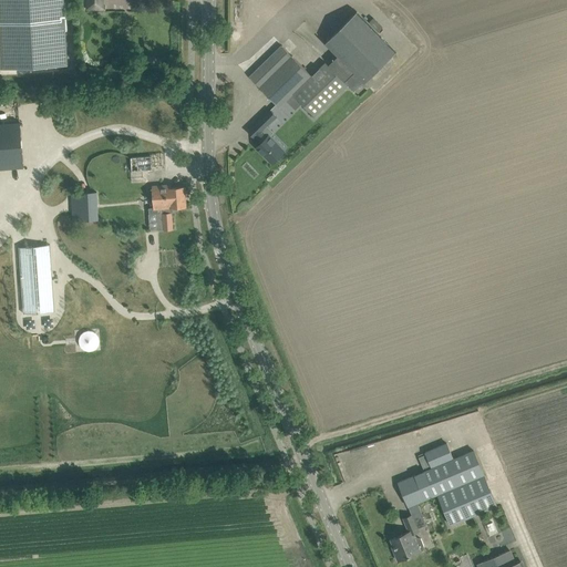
[(0,0),(0,59),(72,55),(68,0),(0,0)]
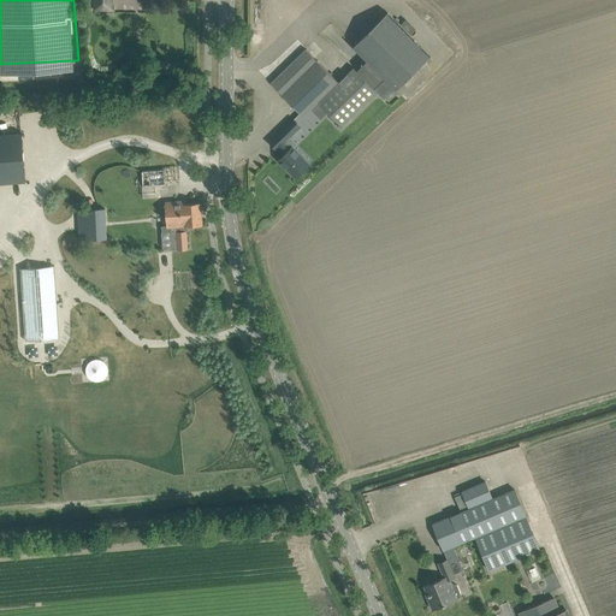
[(113,6),(112,0),(94,0),(95,10),(114,10),(114,6),(113,6)]
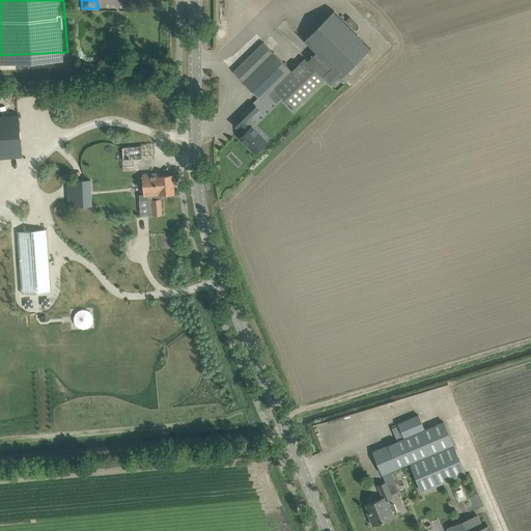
[(296,110),(326,80),(332,85),(340,76),(341,77),(371,48),(335,11),(305,39),(316,52),(308,60),(305,58),(290,71),(263,44),(234,72),(261,100),(268,93),(277,103),(283,96),(296,110)]
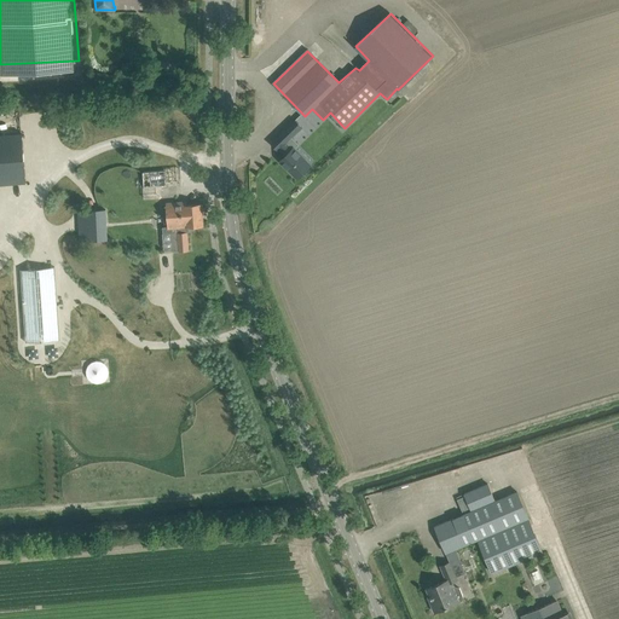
[(298,178),(306,169),(310,166),(294,149),(293,151),(287,145),(291,140),(283,132),(272,143),(279,150),(281,149),(287,155),(281,161),(298,178)]
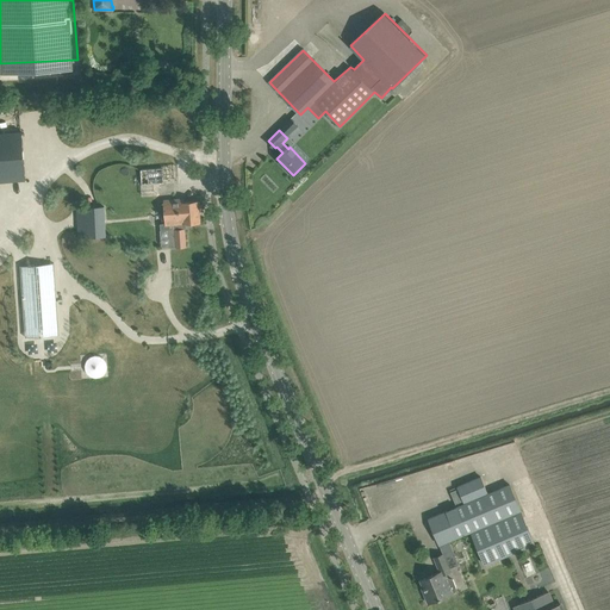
[(23,135),(0,136),(0,184),(26,182),(23,135)]
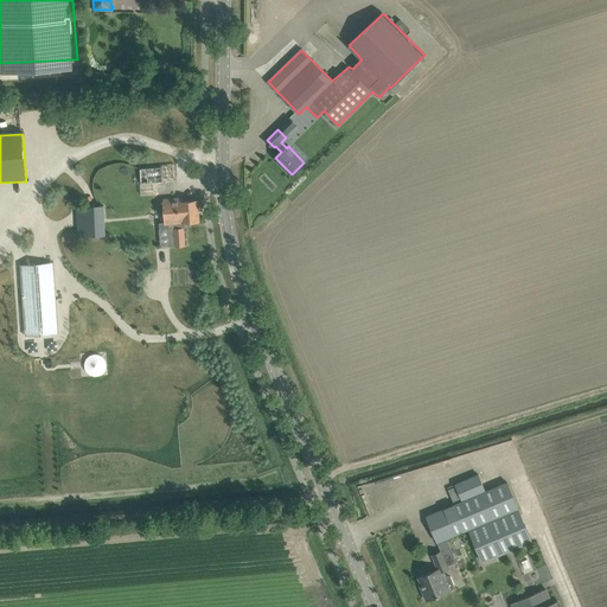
[(161,167),(139,168),(140,184),(163,183),(161,167)]
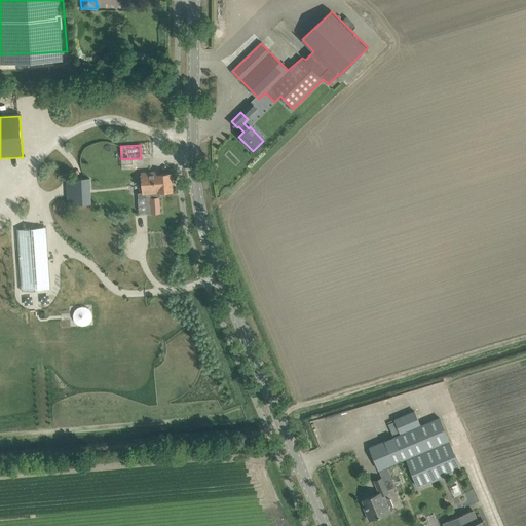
[(144,193),(159,192),(173,191),(172,174),(158,175),(158,172),(142,174),(144,193)]
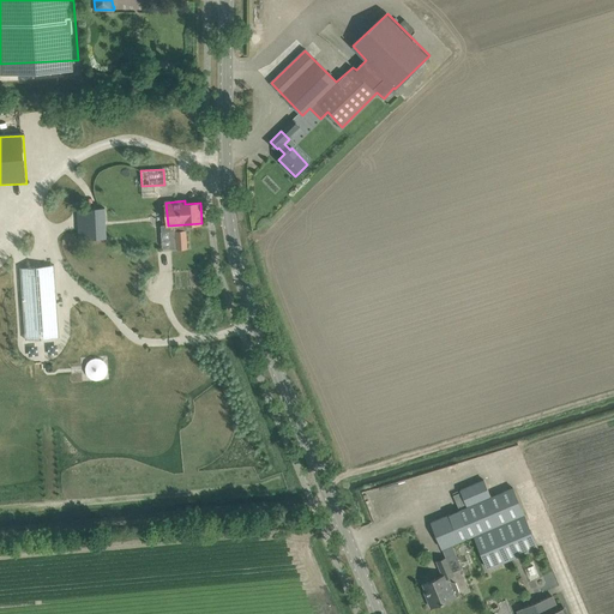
[(108,238),(107,210),(73,209),(73,216),(78,216),(79,239),(108,238)]
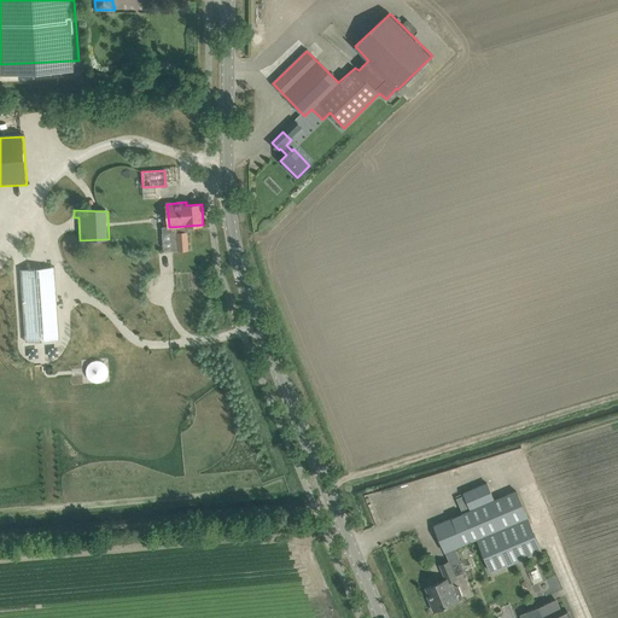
[(181,251),(190,250),(187,226),(169,227),(170,235),(180,234),(181,251)]
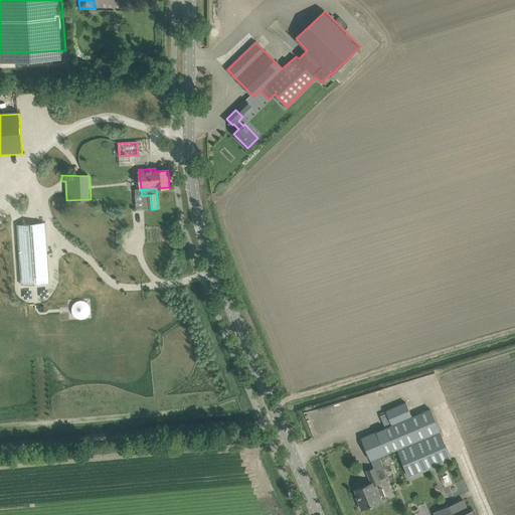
[(13,217),(0,218),(0,280),(17,279),(13,217)]
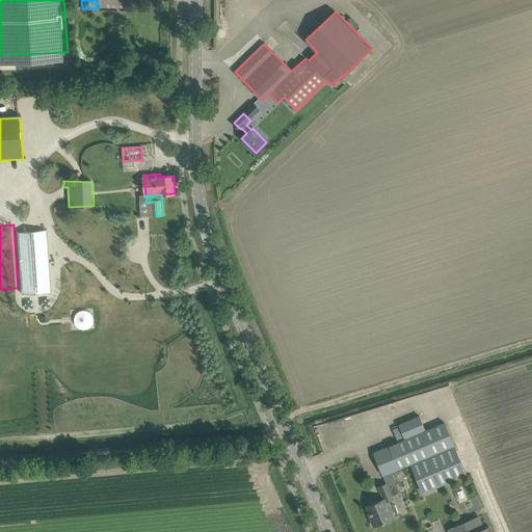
[(466,473),(463,466),(444,422),(425,429),(419,415),(399,423),(405,439),(375,452),(384,474),(388,482),(392,481),(389,472),(410,462),(424,493),(467,475),(466,473)]
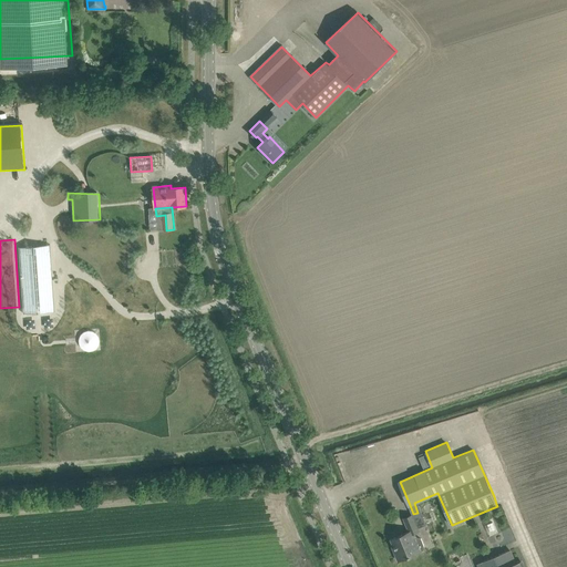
[(416,536),(415,535),(413,529),(391,538),(395,549),(394,549),(399,560),(419,553),(422,550),(424,547),(421,538),(416,536)]
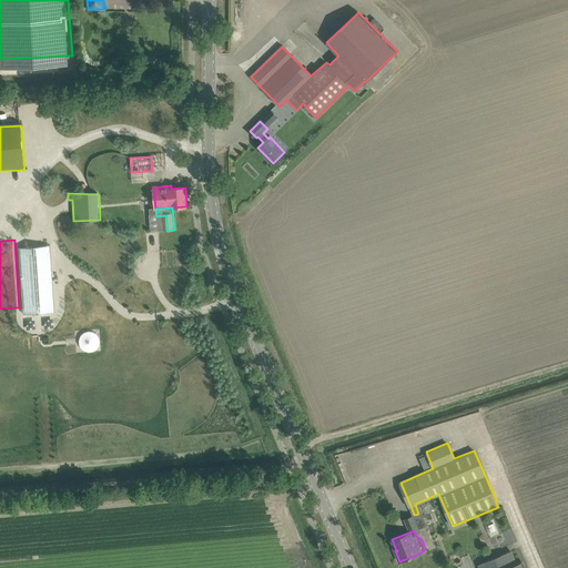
[(478,564),(479,567),(524,567),(521,563),(518,564),(513,549),(478,564)]
